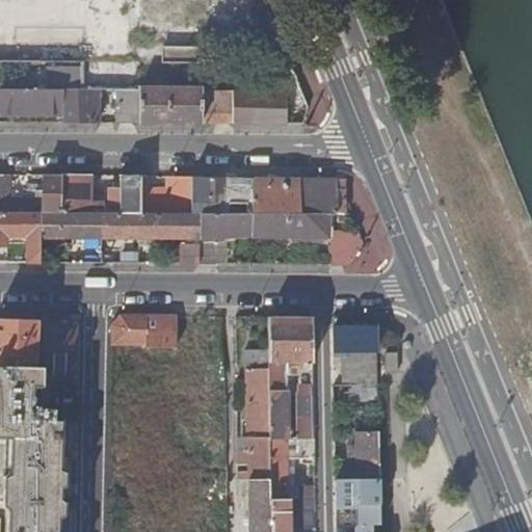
[(81,64),(81,65),(80,89),(92,89),(118,89),(139,89),(139,123),(202,124),(202,113),(202,90),(202,87),(139,86),(140,67),(139,64),(81,64)]
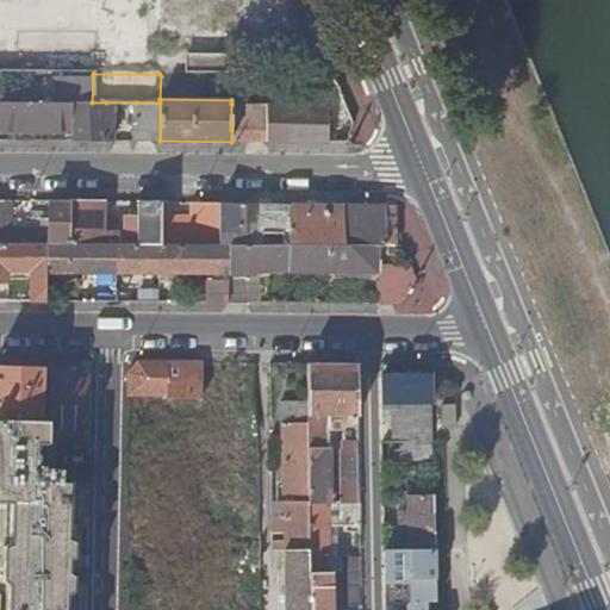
[(85,103),(85,75),(67,75),(67,103),(73,103),(85,103)]
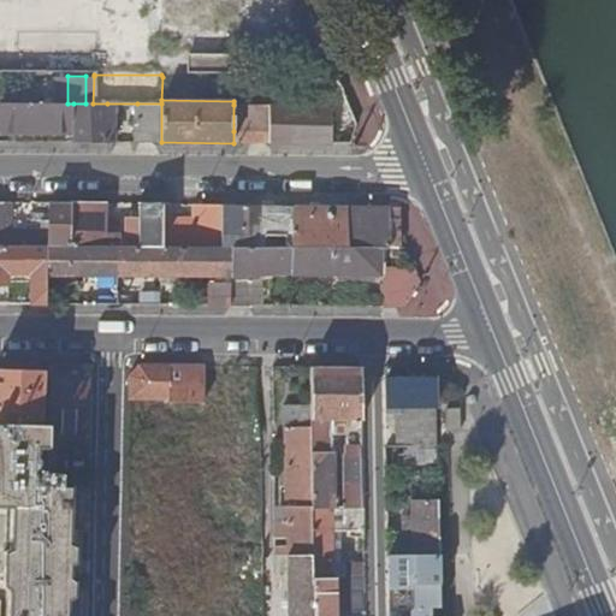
[(297,106),(326,107),(326,99),(298,98),(297,106)]
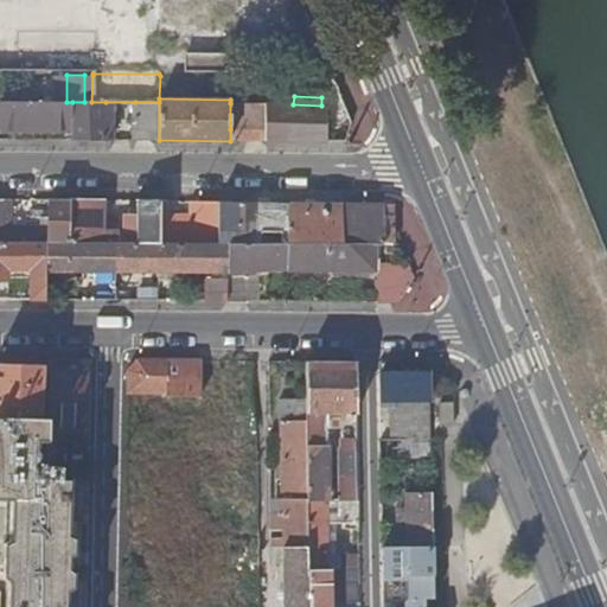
[(72,127),(72,102),(66,102),(5,101),(2,121),(2,128),(72,127)]
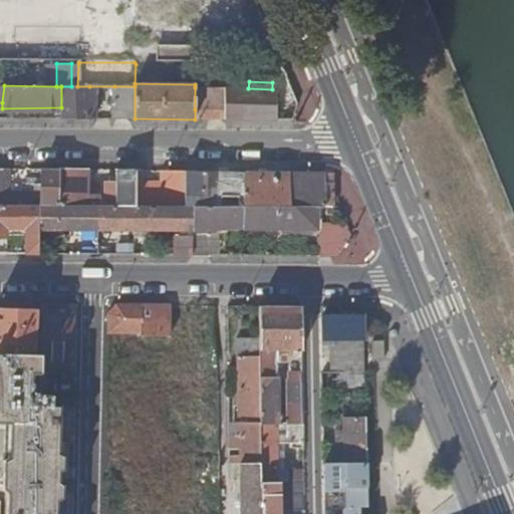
[(89,86),(77,86),(71,86),(61,86),(61,107),(61,118),(94,118),(94,111),(88,110),(89,86)]
